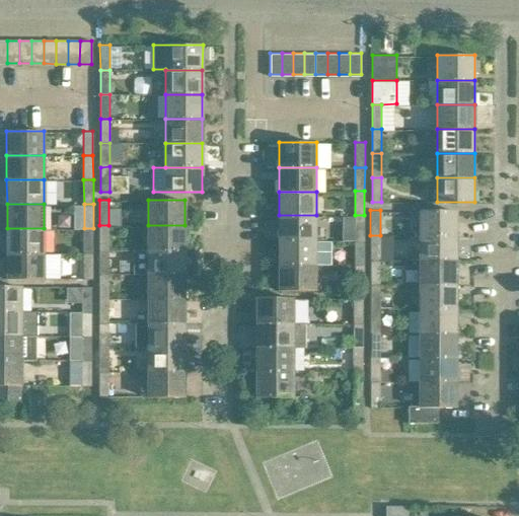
[(456,235),(456,210),(420,210),(420,235),(456,235)]
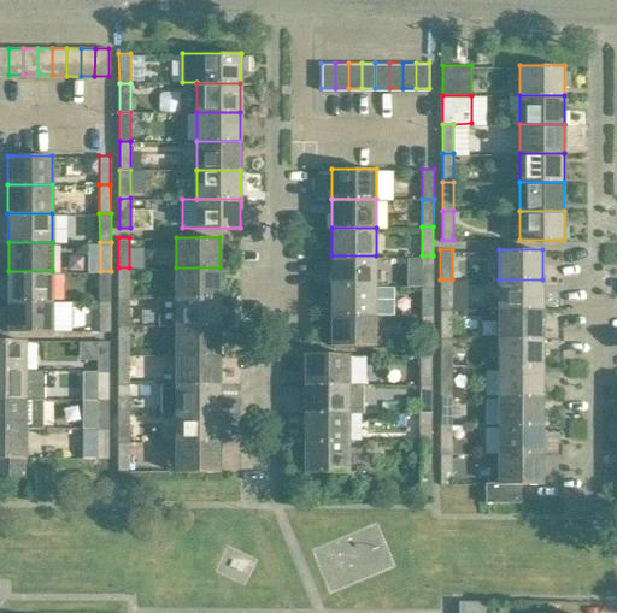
[(376,284),(376,255),(331,255),(331,284),(376,284)]
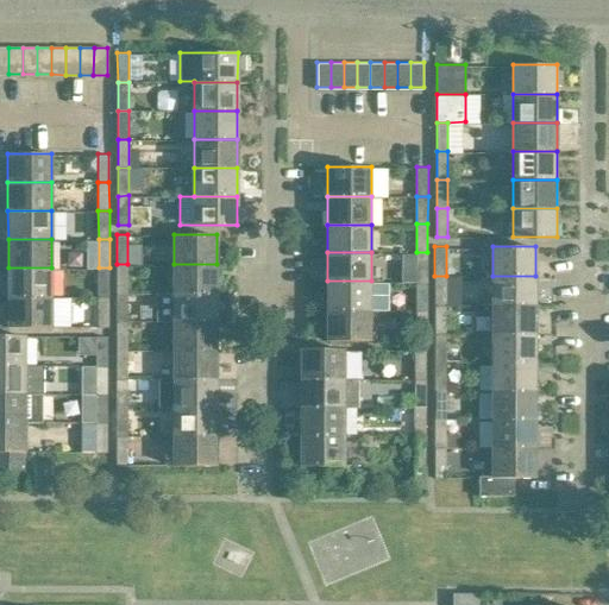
[(427,281),(427,252),(416,252),(416,281),(427,281)]
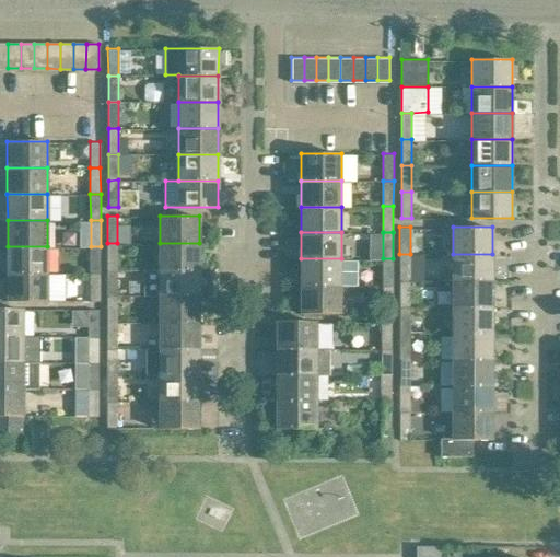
[(117,269),(117,243),(107,243),(107,269),(117,269)]
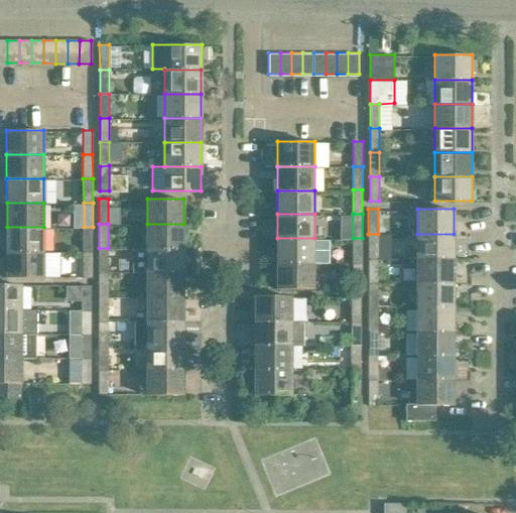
[(183,248),(183,224),(147,224),(147,248),(183,248)]
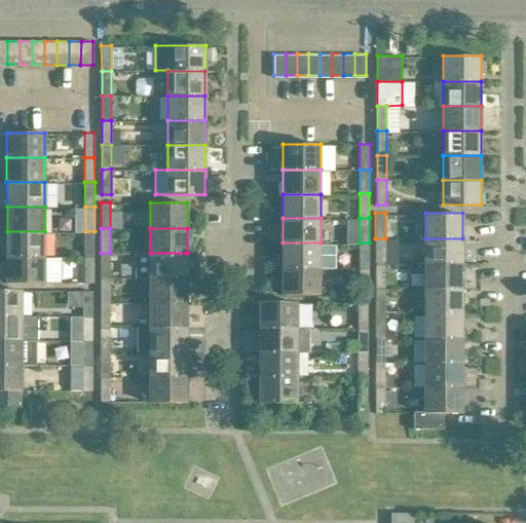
[(44,256),(44,231),(7,231),(7,257),(44,256)]
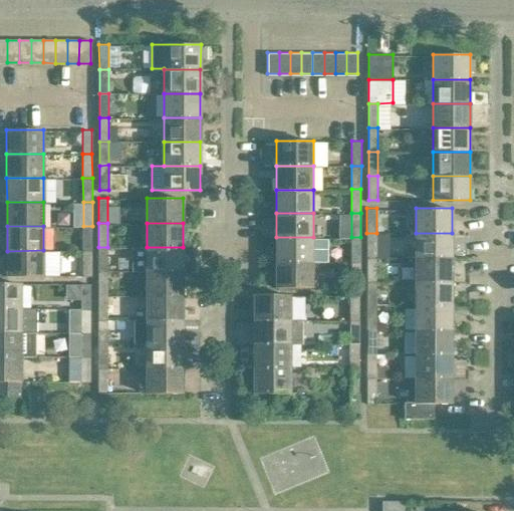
[(92,250),(92,226),(83,226),(83,250),(92,250)]
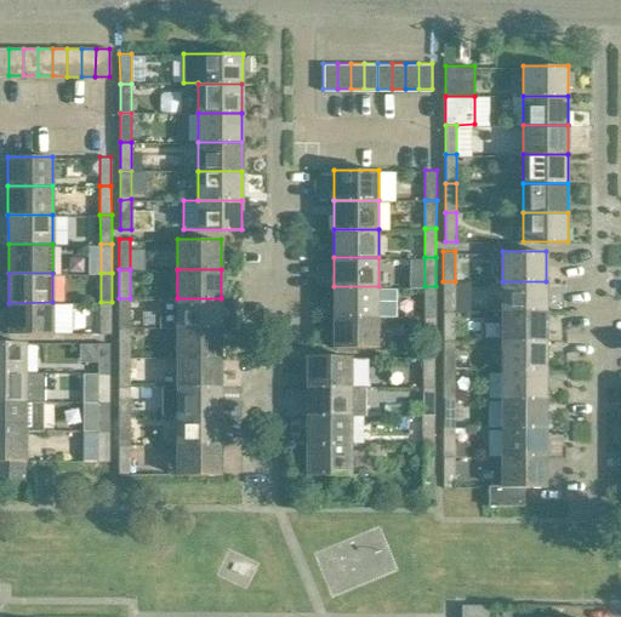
[(455,310),(455,281),(443,281),(443,310),(455,310)]
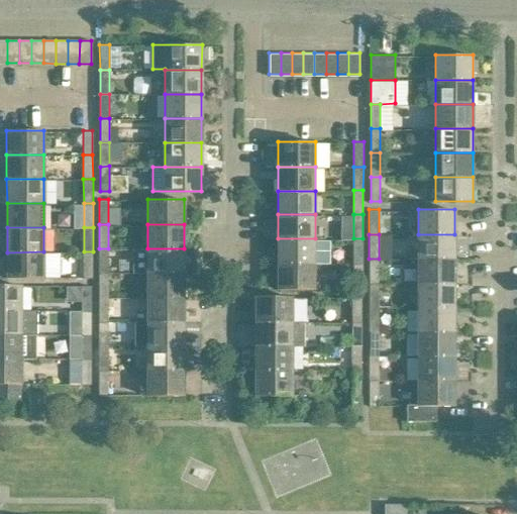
[(454,259),(454,234),(418,234),(418,259),(454,259)]
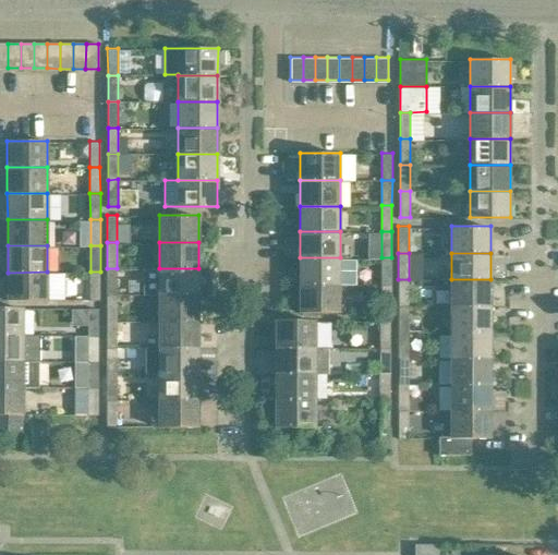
[(340,284),(340,257),(300,257),(300,284),(340,284)]
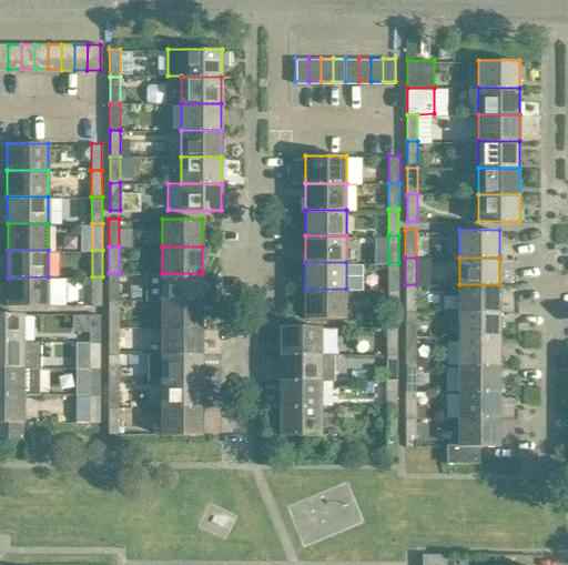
[(398,289),(398,262),(388,262),(388,289),(398,289)]
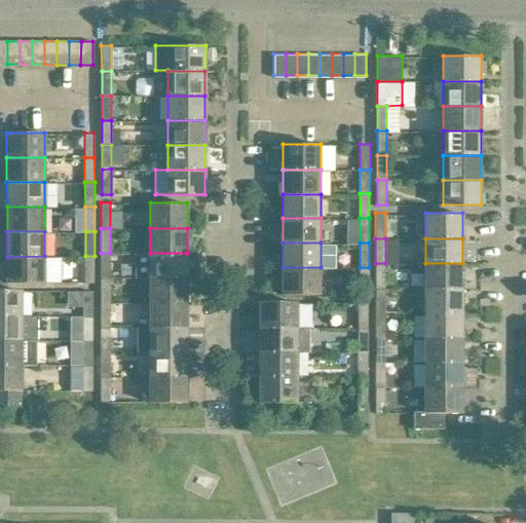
[(110,277),(110,253),(101,253),(101,277),(110,277)]
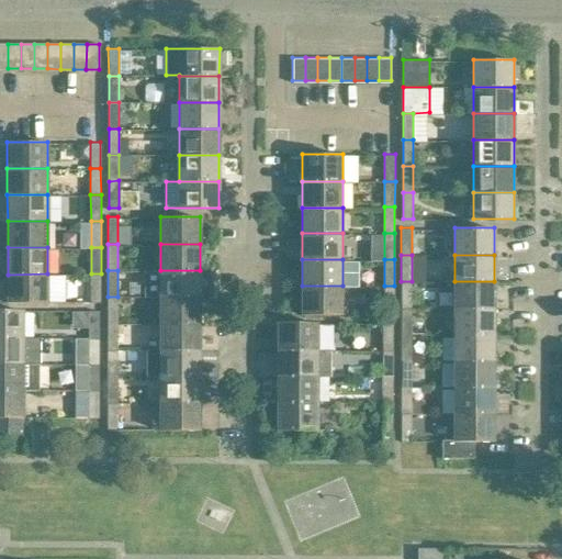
[(200,297),(200,270),(160,270),(145,270),(145,297),(160,297),(200,297)]
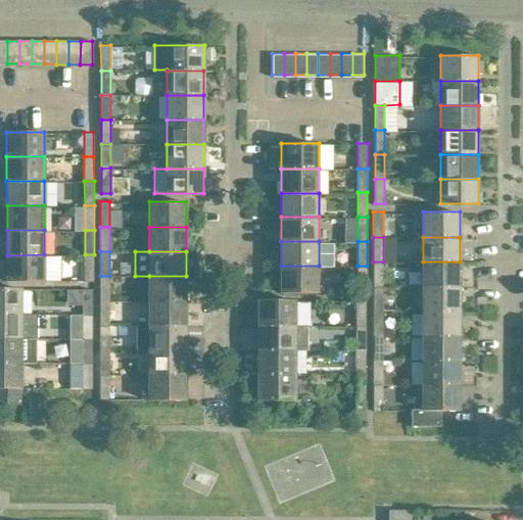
[(45,280),(44,254),(7,255),(7,280),(45,280)]
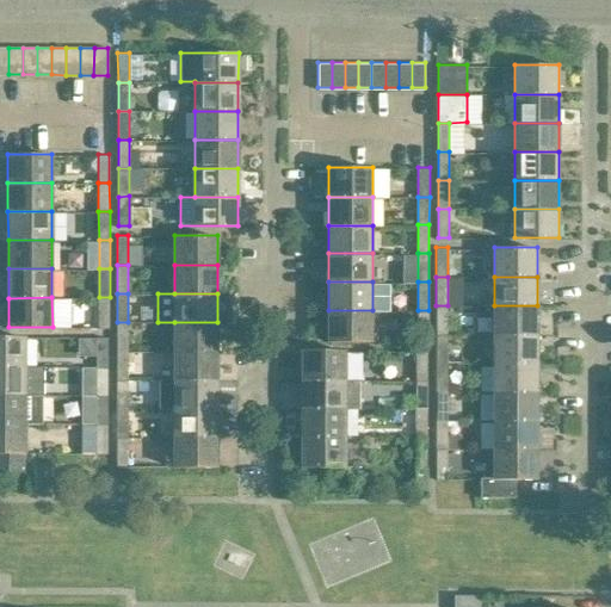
[(111,327),(110,297),(99,297),(99,327),(111,327)]
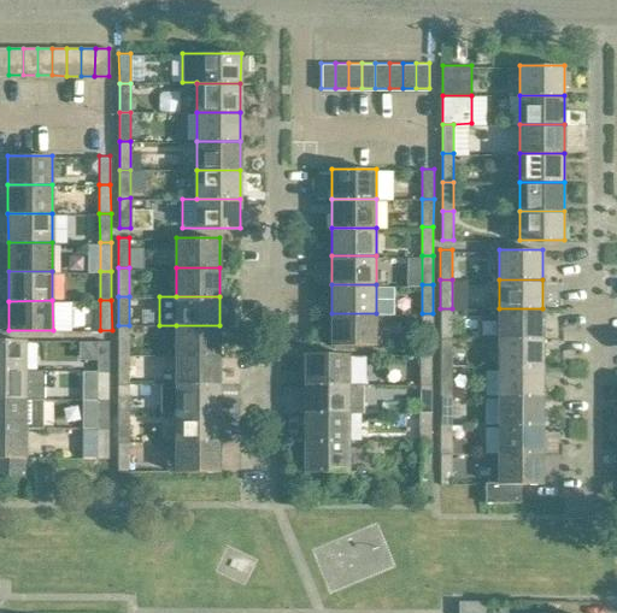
[(452,337),(452,308),(440,308),(440,337),(452,337)]
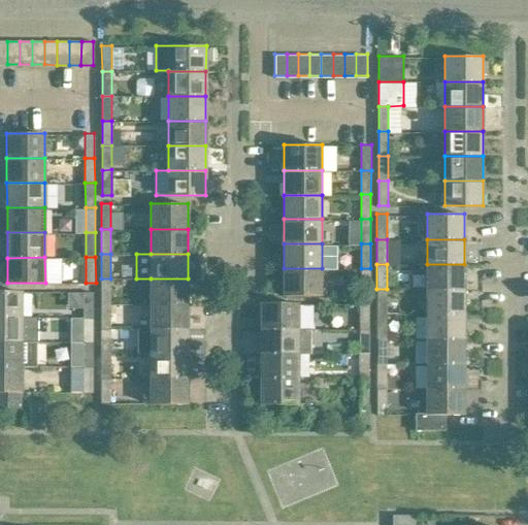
[(464,289),(464,264),(427,264),(427,289),(464,289)]
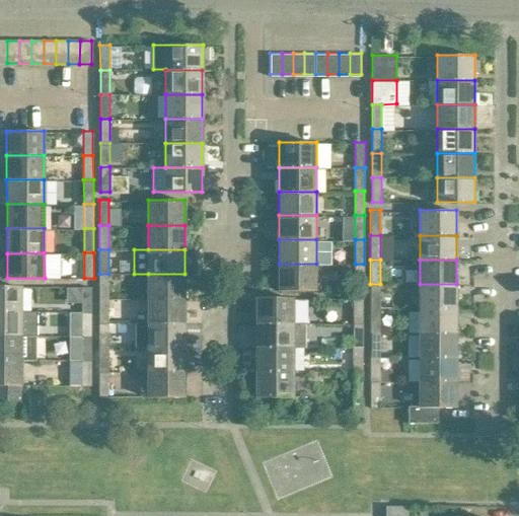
[(316,289),(316,264),(279,264),(279,288),(316,289)]
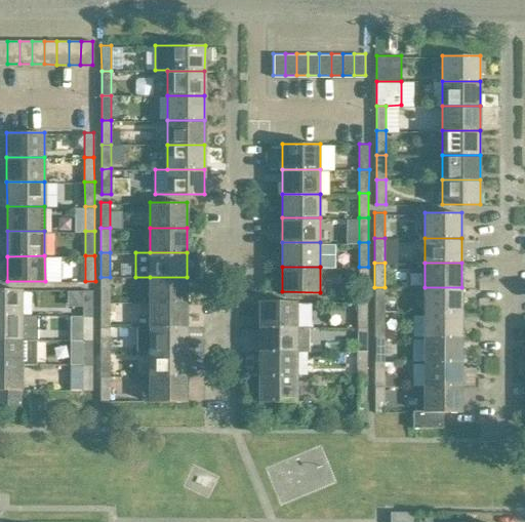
[(368,292),(368,267),(359,267),(359,292),(368,292)]
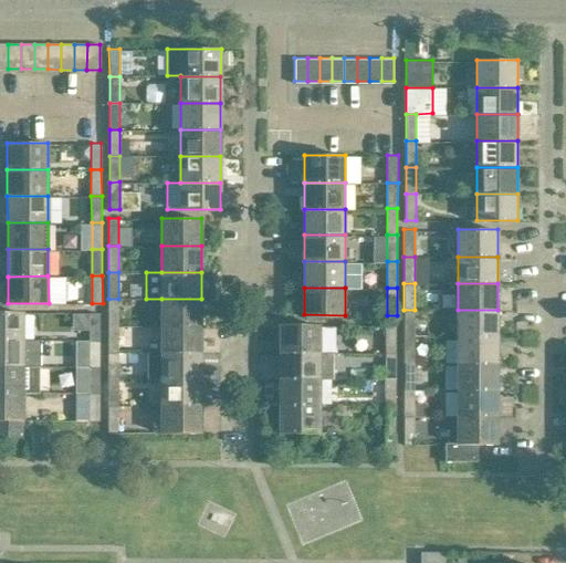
[(118,325),(118,299),(108,299),(108,325),(118,325)]
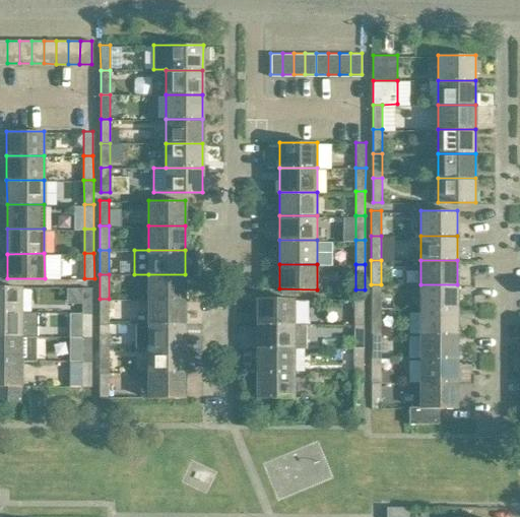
[(185,299),(185,274),(148,274),(148,299),(185,299)]
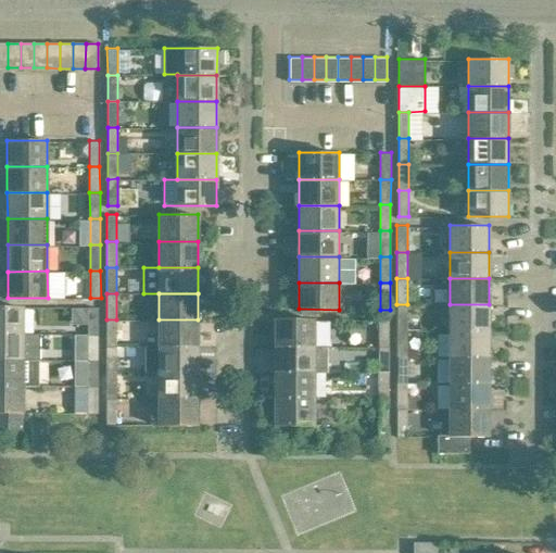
[(407,330),(407,304),(396,304),(396,330),(407,330)]
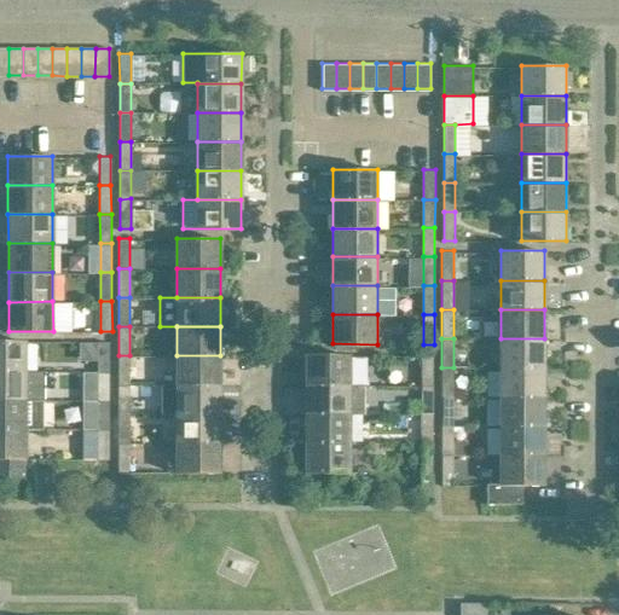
[(544,367),(544,338),(501,338),(501,367),(544,367)]
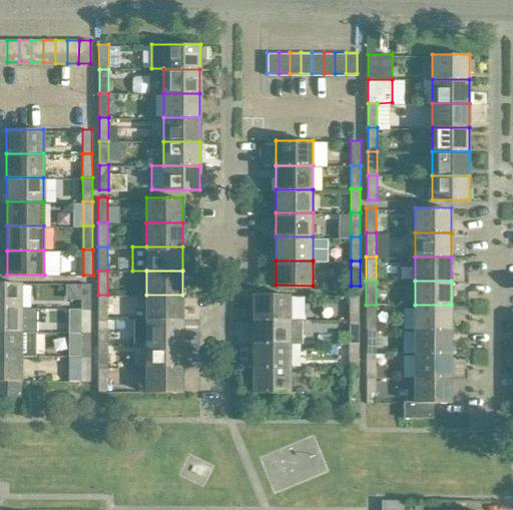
[(0,307),(21,308),(21,283),(0,283),(0,307)]
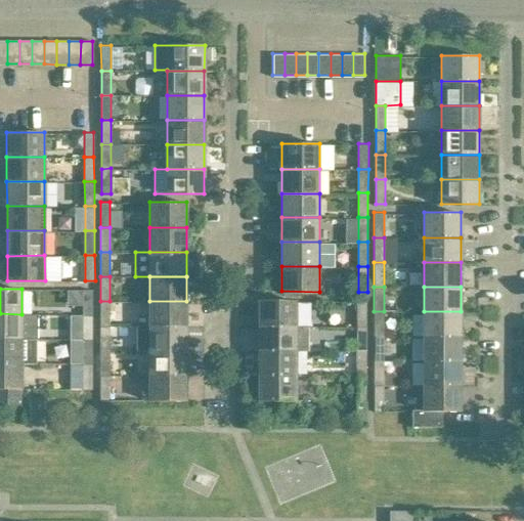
[(93,289),(83,289),(83,314),(93,314),(93,289)]
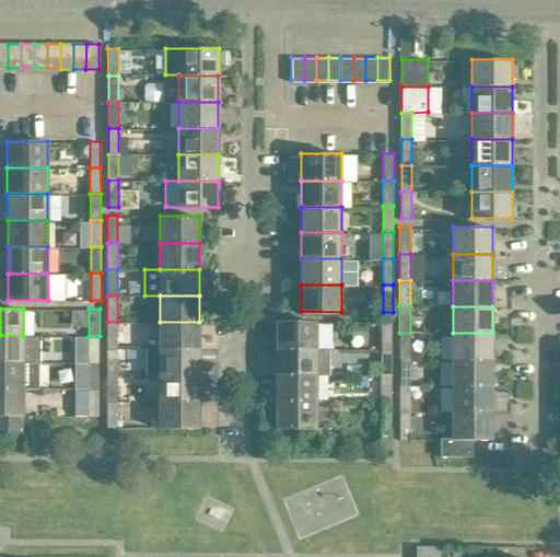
[(317,321),(282,321),(277,321),(277,348),(329,348),(329,347),(317,347),(317,321)]
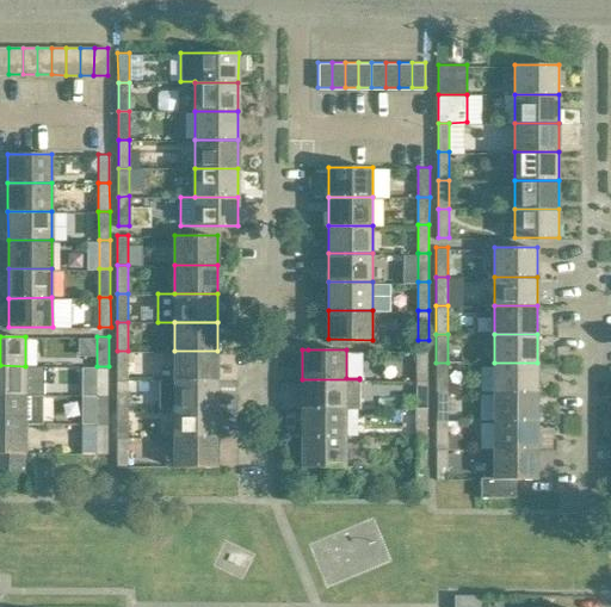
[(128,379),(128,351),(117,351),(117,379),(128,379)]
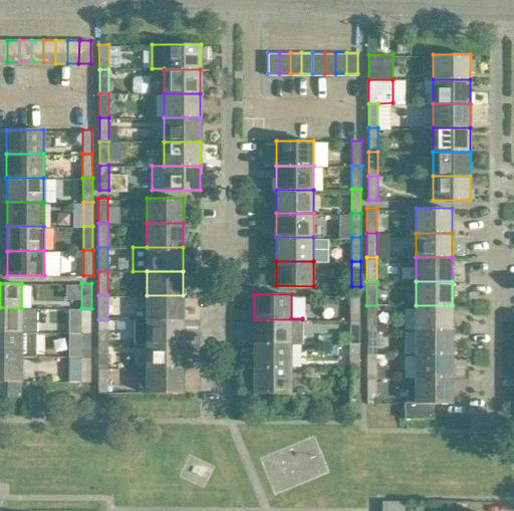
[(183,319),(183,295),(147,295),(147,318),(147,319),(183,319)]
